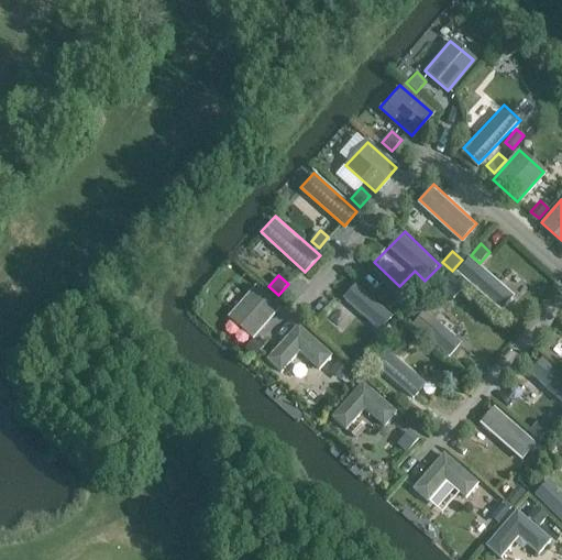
[(443,288),(454,298),(464,287),(453,277),(443,288)]
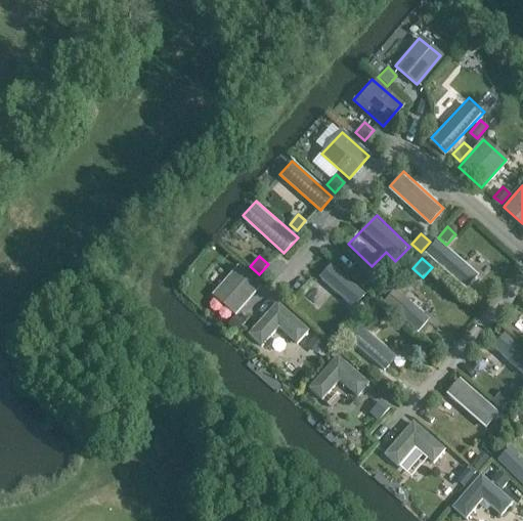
[(320,273),(352,303),(363,292),(333,261),(320,273)]
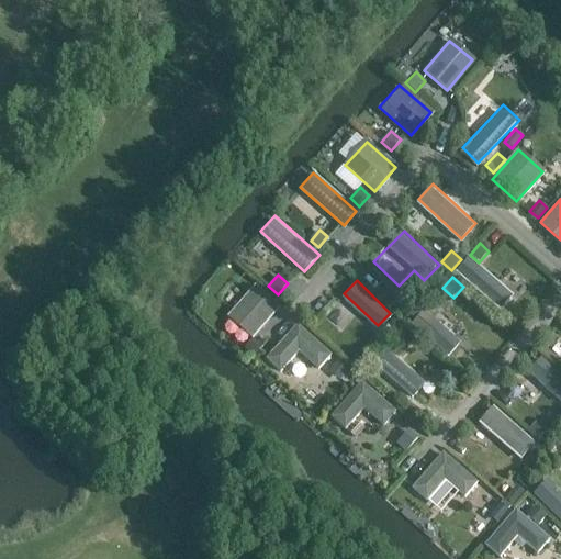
[(251,335),(277,306),(255,287),(228,315),(251,335)]
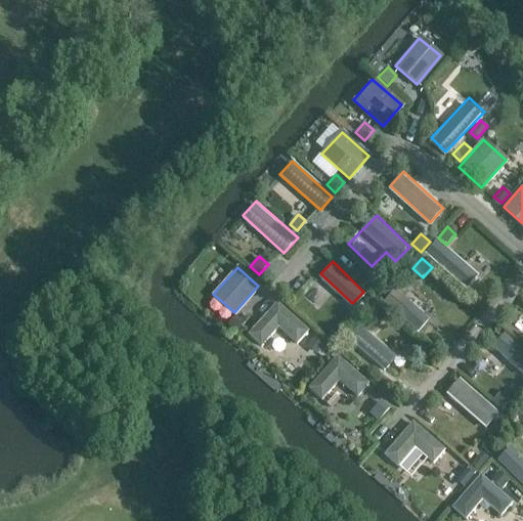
[(276,302),(248,334),(260,344),(277,326),(296,342),(307,330),(276,302)]
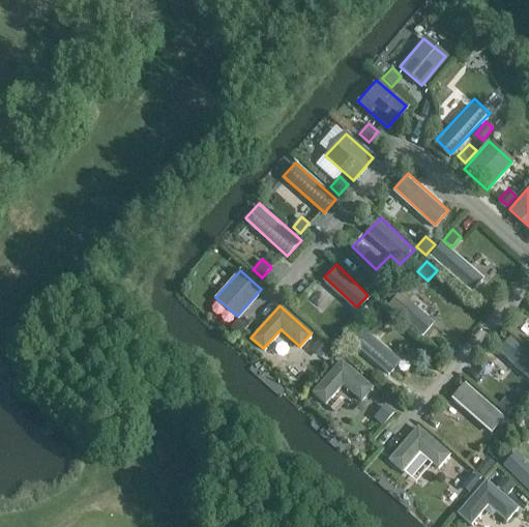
[(389,321),(381,314),(372,325),(380,332),(389,321)]
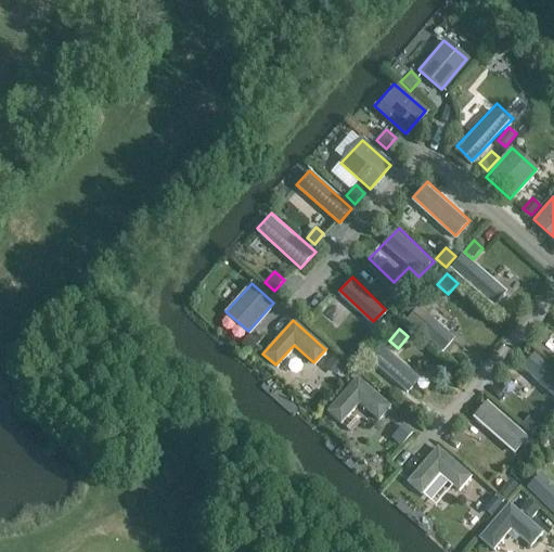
[(258,338),(249,331),(240,341),(248,349),(258,338)]
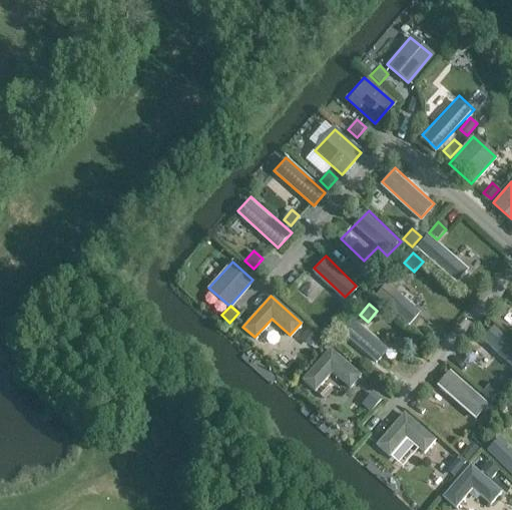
[(344,332),(378,360),(390,346),(356,318),(344,332)]
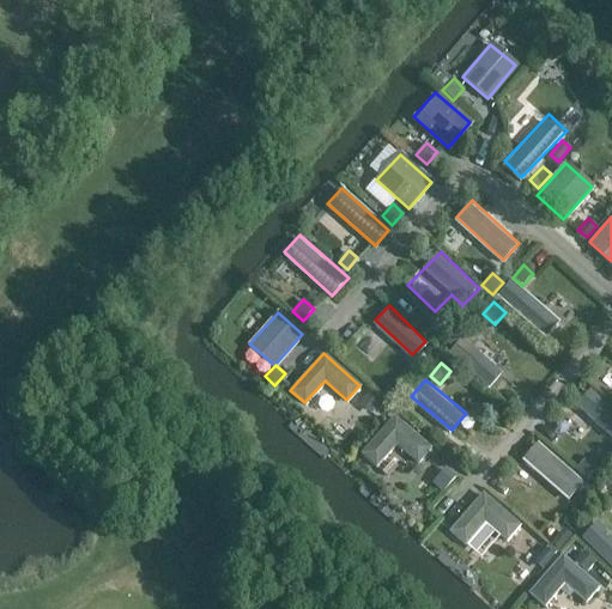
[(391,406),(401,394),(392,384),(380,397),(391,406)]
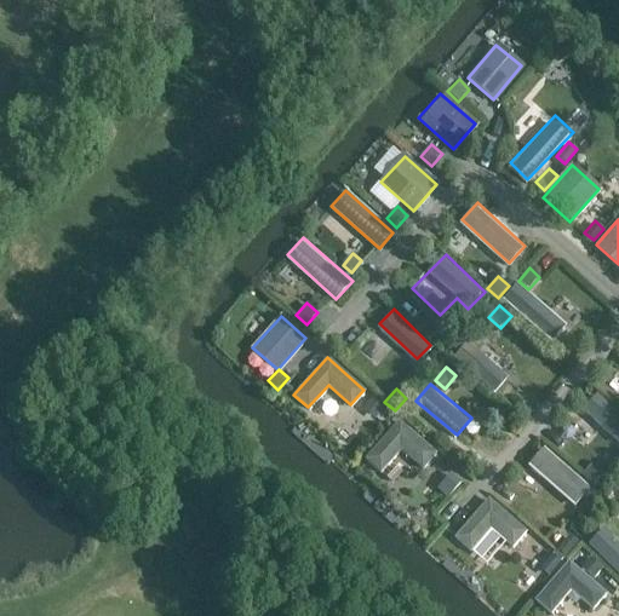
[(583,408),(618,438),(618,412),(596,392),(583,408)]
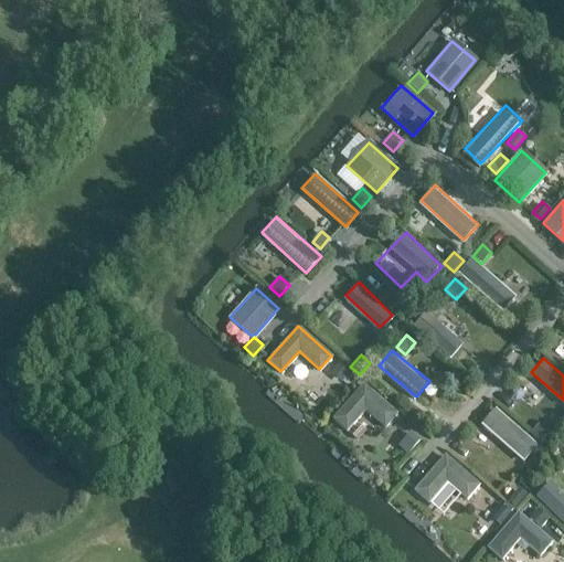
[(337,362),(329,371),(339,380),(348,371),(337,362)]
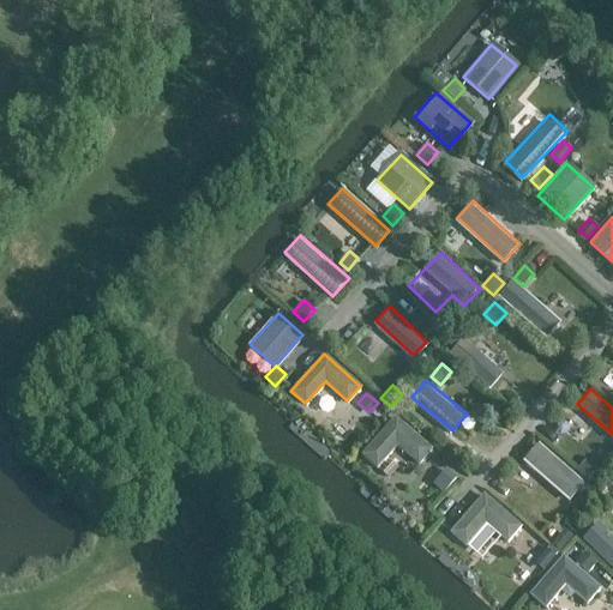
[(361,453),(376,466),(396,444),(418,463),(431,448),(394,416),(361,453)]
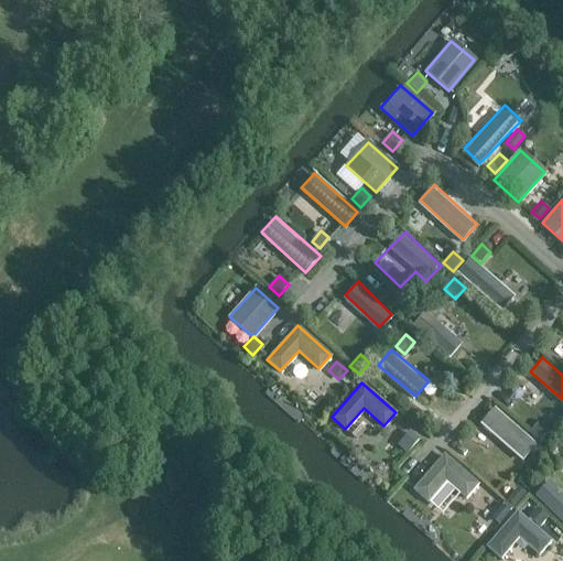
[(482,420),(523,457),(536,444),(494,407),(482,420)]
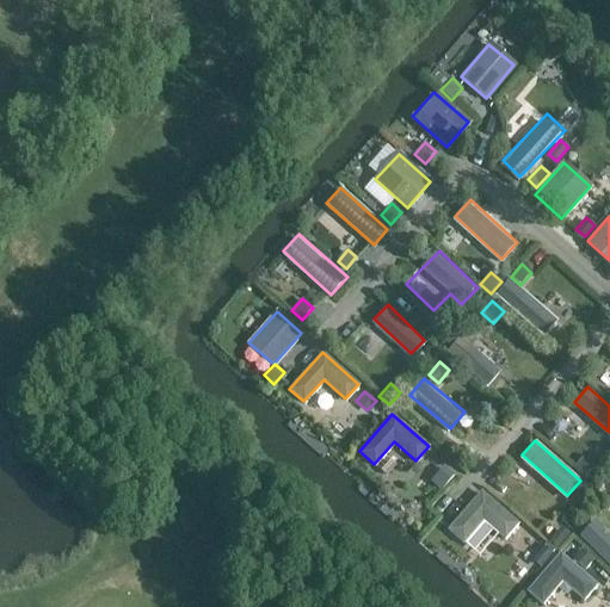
[(593,466),(584,458),(574,469),(584,477),(593,466)]
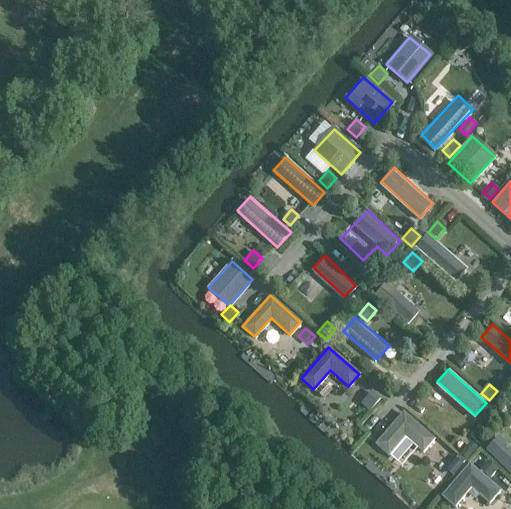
[(380,399),(372,391),(363,401),(371,409),(380,399)]
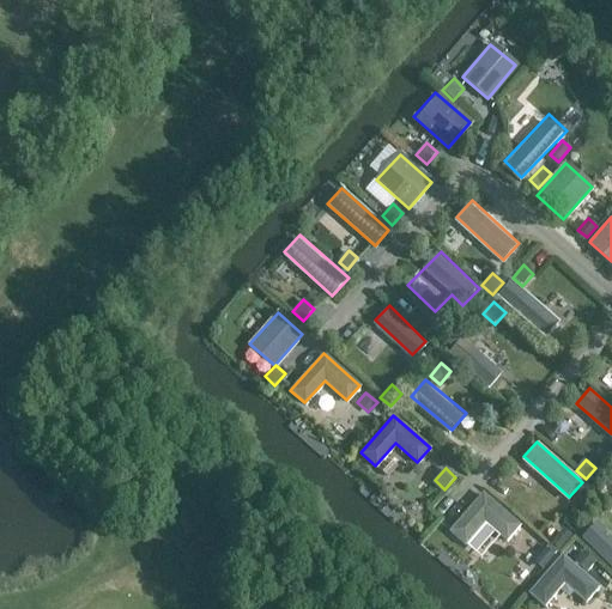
[(517,524),(482,493),(449,529),(464,542),(484,519),(506,539),(517,524)]
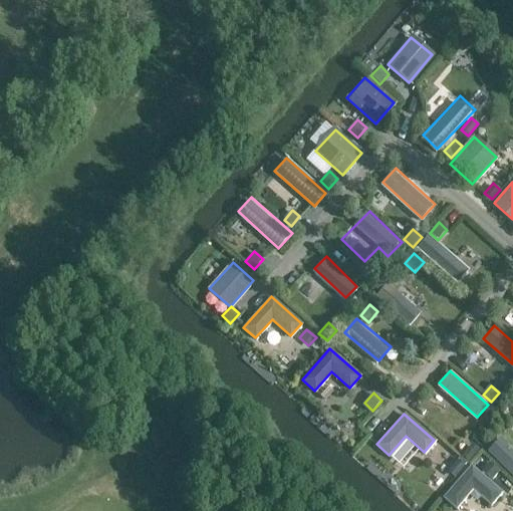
[(488,450),(512,475),(512,451),(500,438),(488,450)]
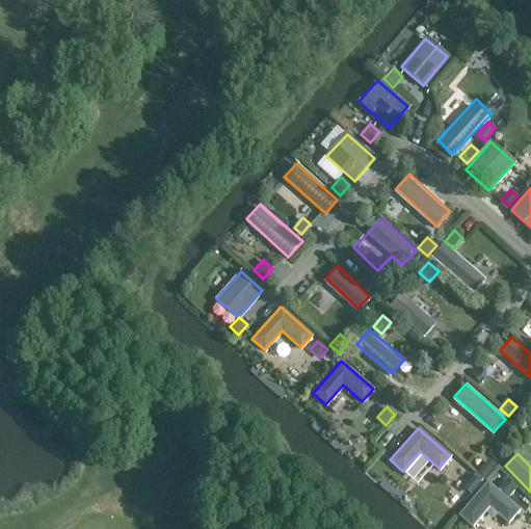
[(496,466),(488,459),(477,473),(485,479),(496,466)]
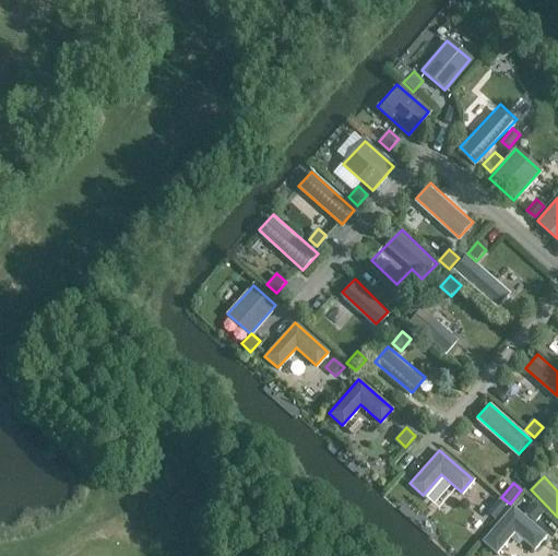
[(506,508),(498,501),(486,515),(494,521),(506,508)]
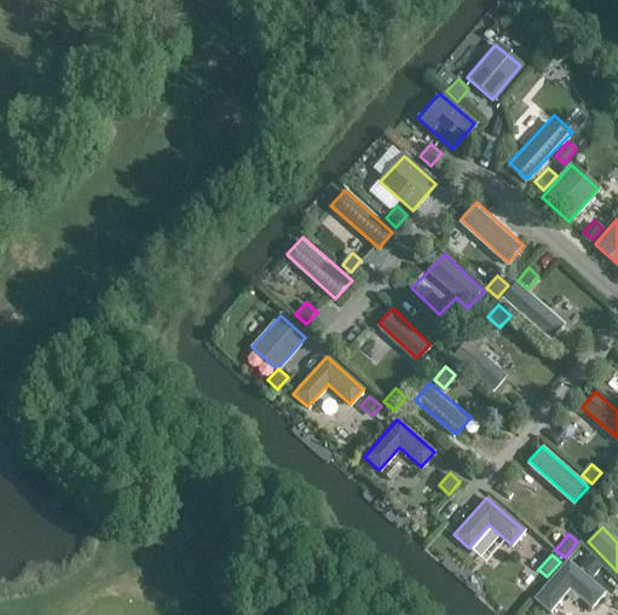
[(587,556),(579,566),(591,575),(599,567),(587,556)]
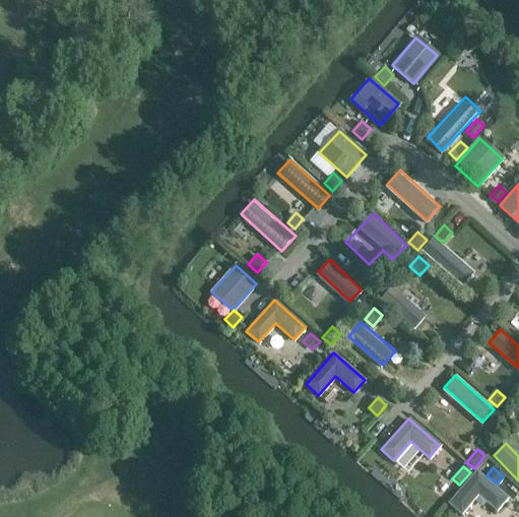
[(508,498),(476,471),(450,502),(461,512),(478,494),(497,509),(508,498)]
